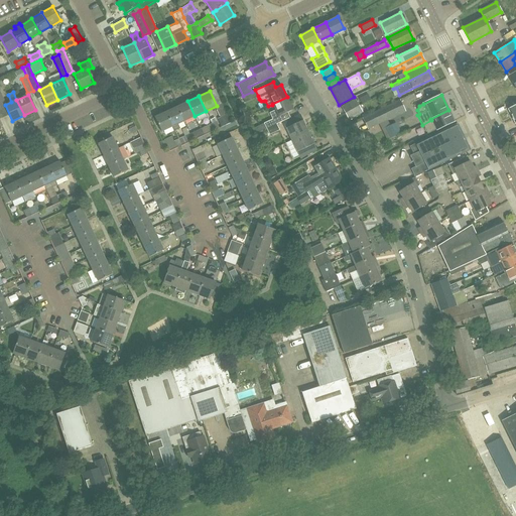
[(272,119),(269,121),(264,123),(266,129),(276,124),(290,118),(287,112),(293,110),(287,97),(272,104),(272,105),(275,110),(269,113),(272,119)]
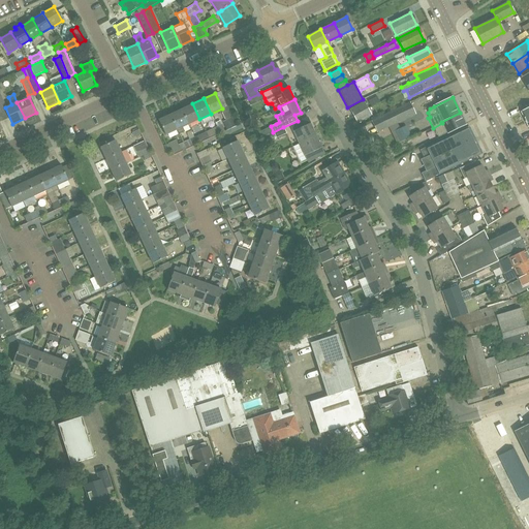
[(364,100),(349,110),(353,116),(368,107),(364,100)]
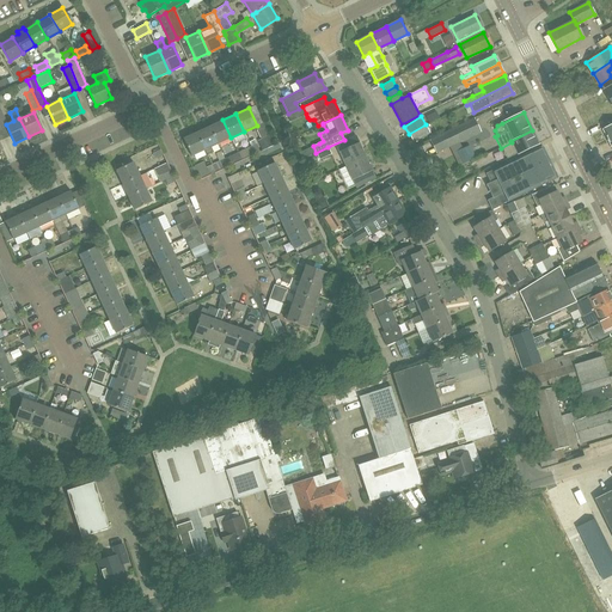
[(475,117),(446,132),(453,146),(459,142),(476,134),(482,132),(475,117)]
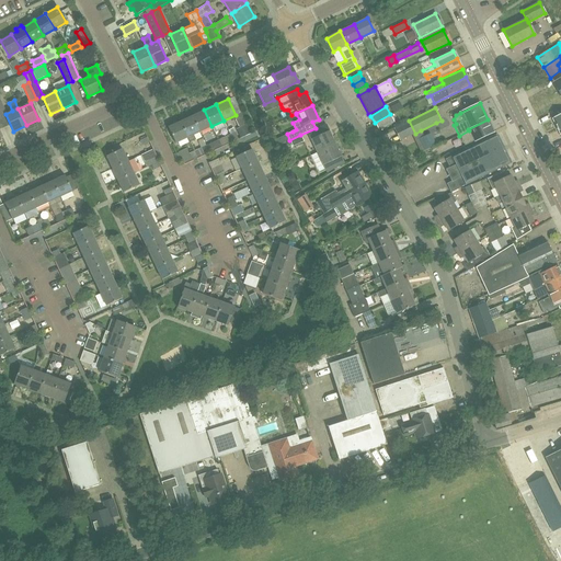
[(212,126),(204,110),(192,115),(199,132),(212,126)]
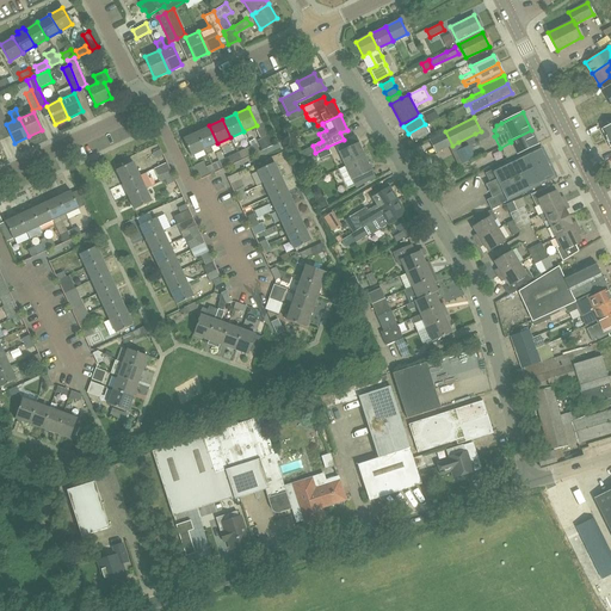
[(430,133),(425,124),(408,134),(413,142),(430,133)]
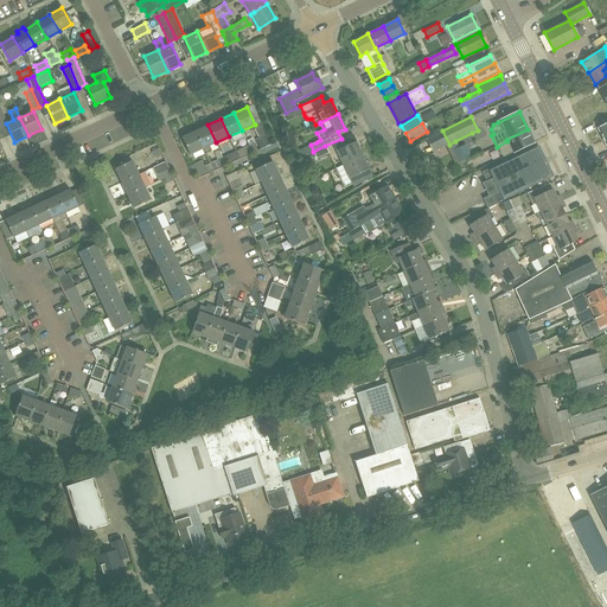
[(216,142),(208,125),(195,131),(203,148),(216,142)]
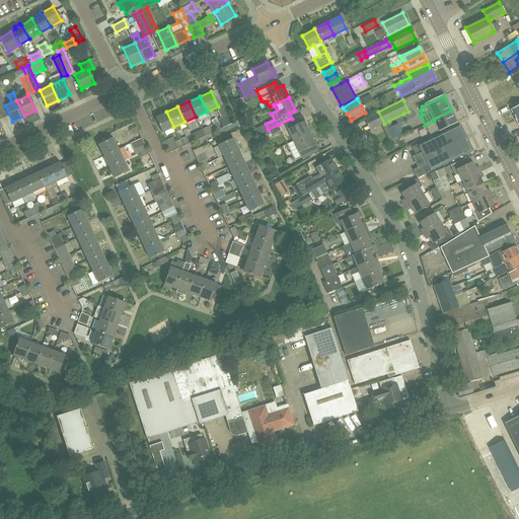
[(456,121),(451,110),(433,120),(434,121),(425,126),(429,134),(456,121)]
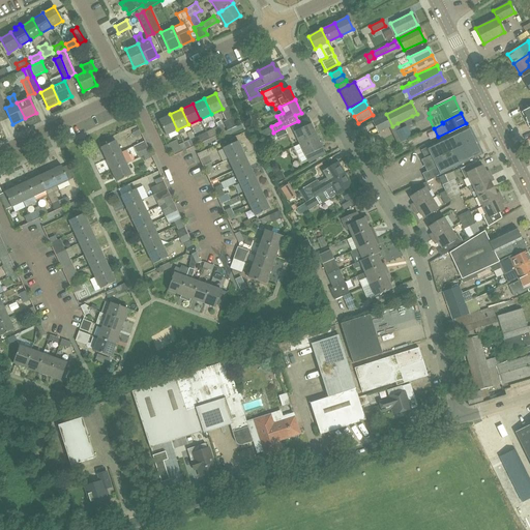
[(170,114),(158,120),(166,136),(177,129),(170,114)]
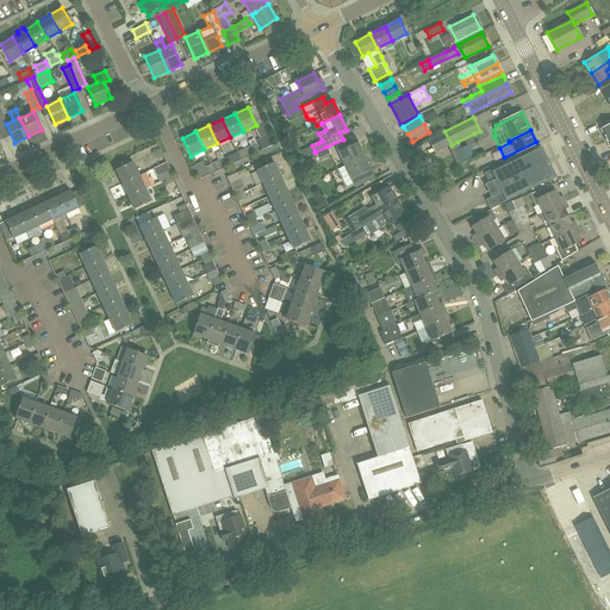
[(437,134),(428,138),(435,153),(452,145),(444,131),(437,134)]
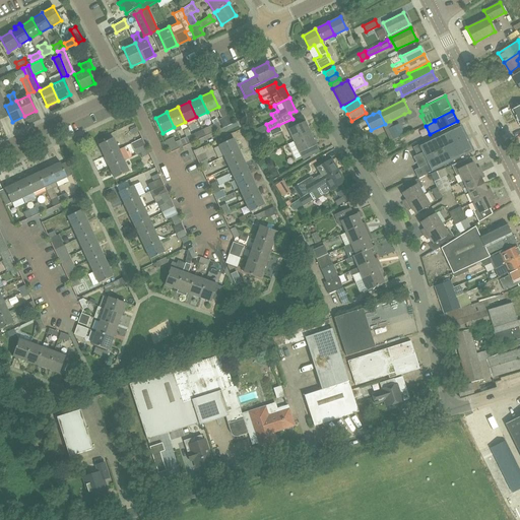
[(222,128),(233,124),(229,116),(219,120),(222,128)]
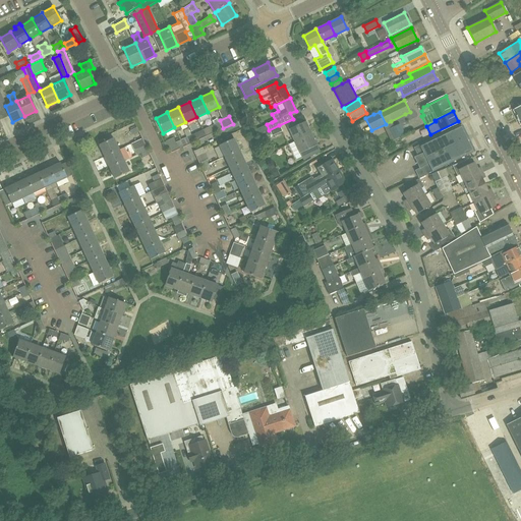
[(294,140),(311,132),(303,116),(286,124),(294,140)]
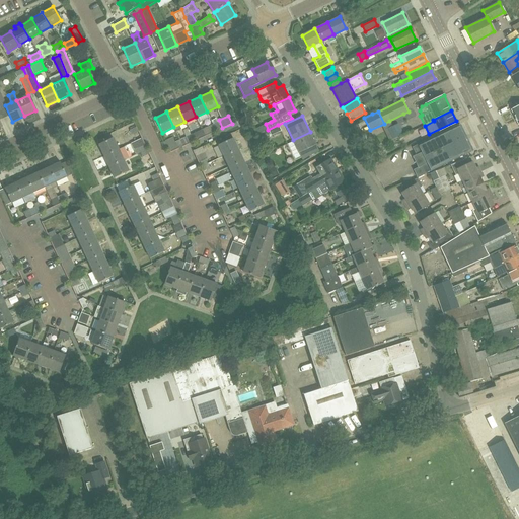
[(384,124),(392,141),(398,138),(397,136),(403,134),(398,124),(392,127),(389,121),(384,124)]
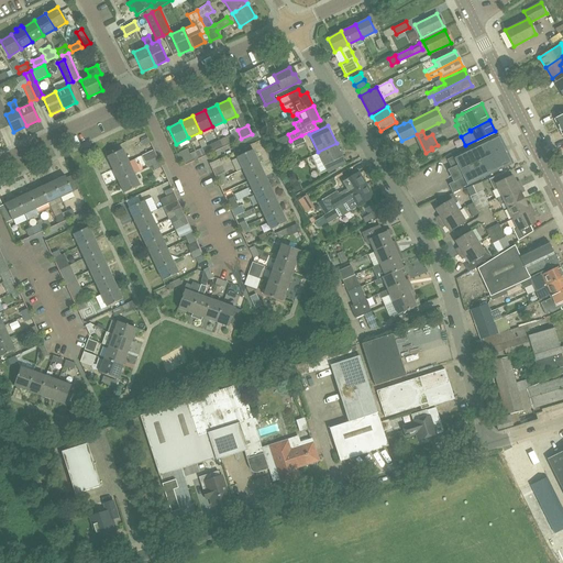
[(290,141),(295,147),(306,143),(301,135),(290,141)]
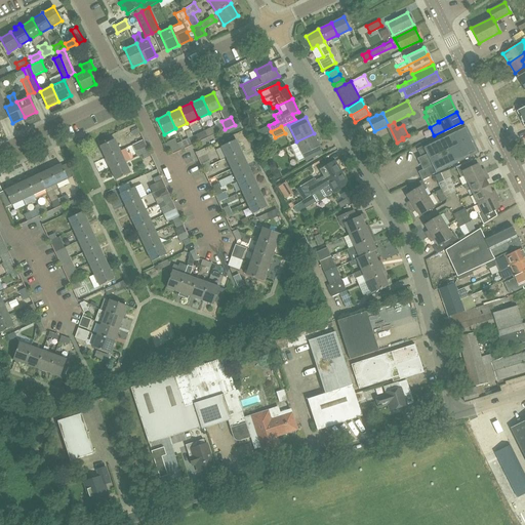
[(417,171),(419,175),(421,179),(430,176),(430,175),(476,153),(462,126),(416,149),(420,157),(417,158),(422,169),(419,170),(417,171)]
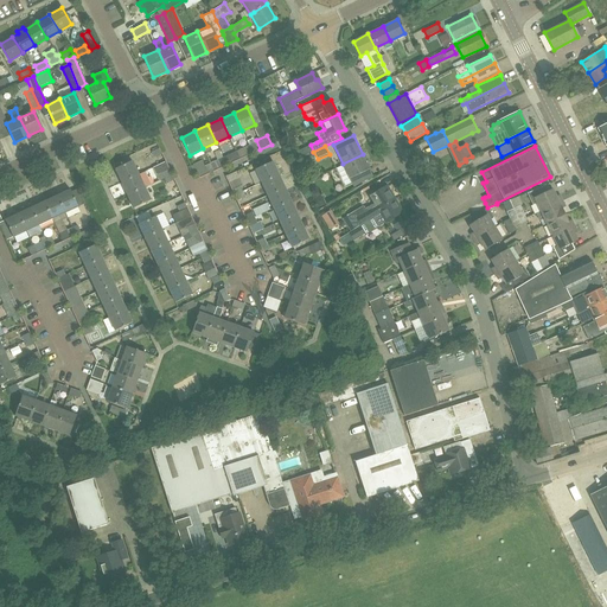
[(229,154),(223,158),(227,165),(231,164),(240,160),(236,151),(229,154)]
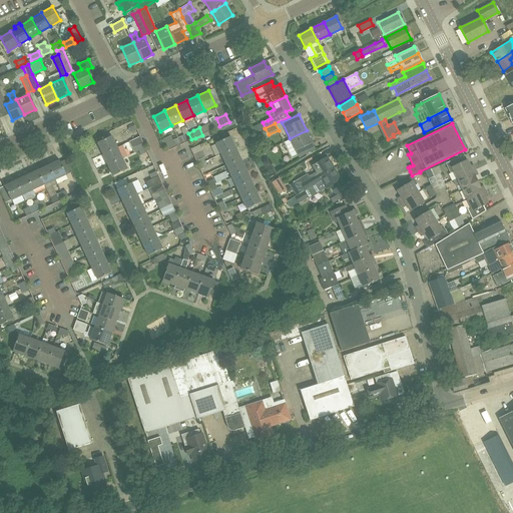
[(315,148),(307,130),(290,138),(298,156),(315,148)]
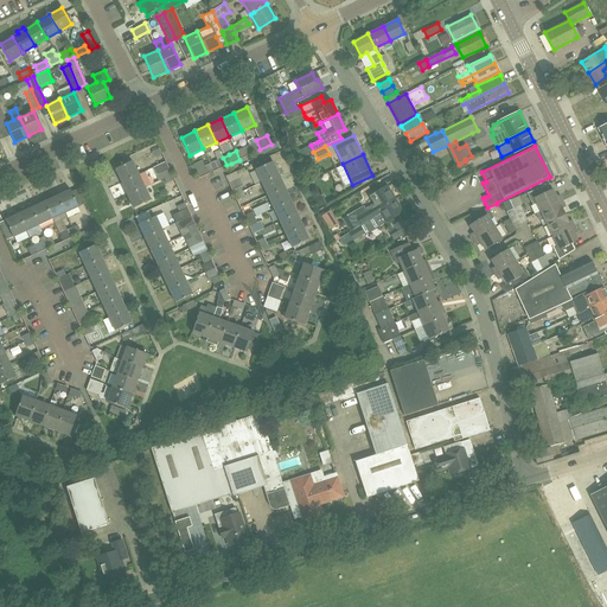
[(121,181),(139,173),(133,160),(115,168),(121,181)]
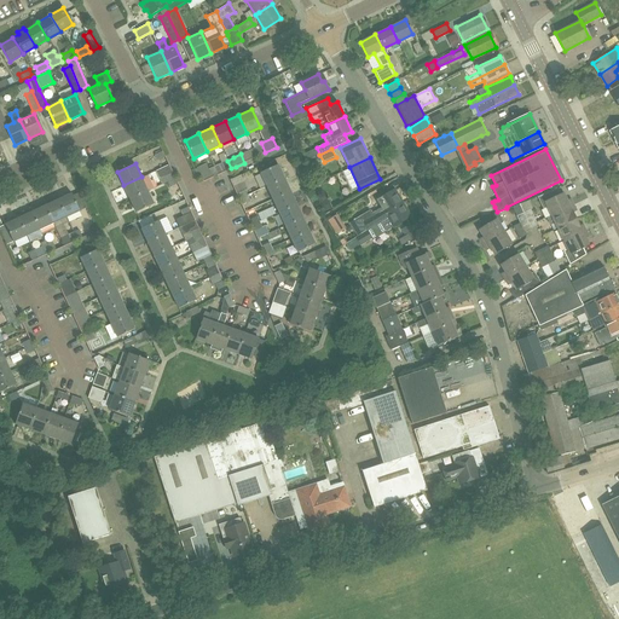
[(266,185),(284,177),(278,163),(260,172),(266,185)]
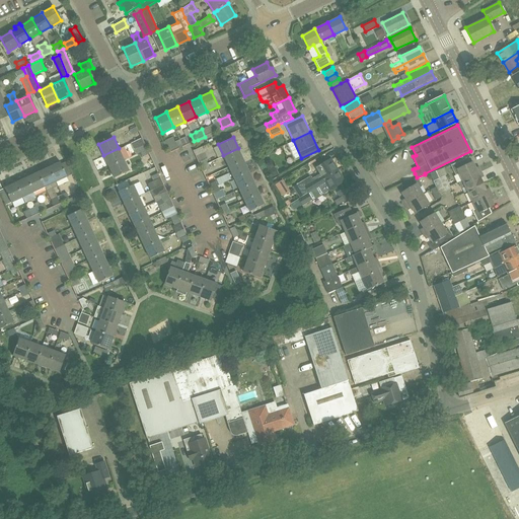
[(196,156),(204,153),(202,147),(194,151),(196,156)]
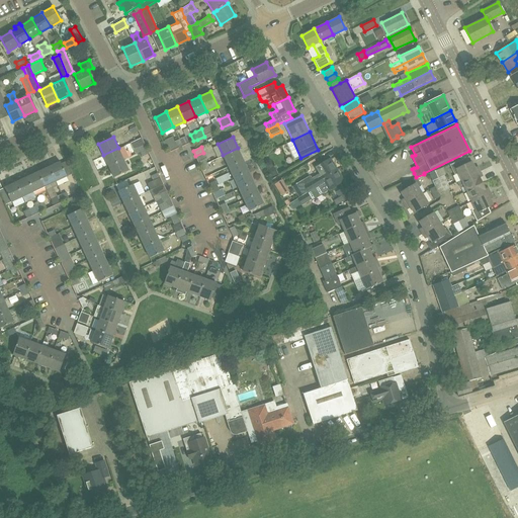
[(118,148),(103,155),(108,166),(123,159),(118,148)]
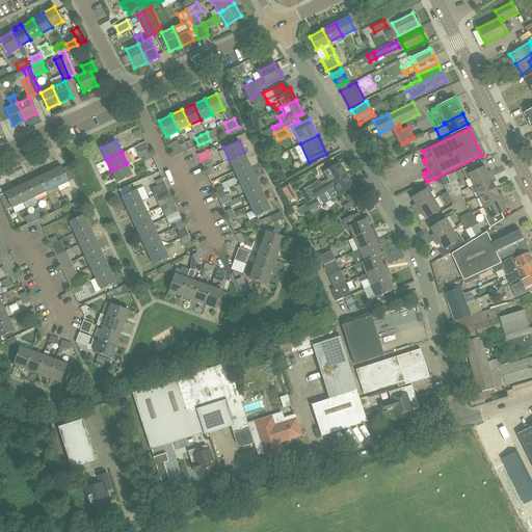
[(244,152),(229,159),(234,170),(249,163),(244,152)]
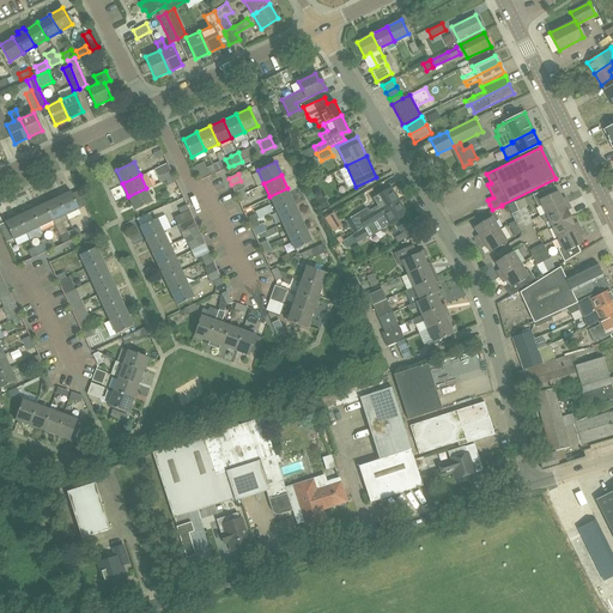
[(146,188),(128,196),(134,210),(152,201),(146,188)]
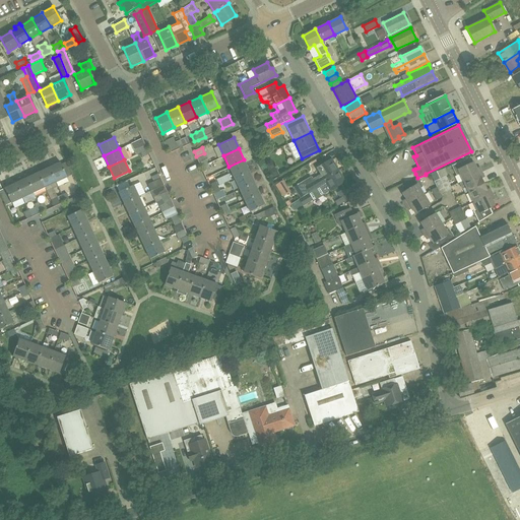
[(206,159),(198,163),(199,164),(201,168),(208,165),(206,159)]
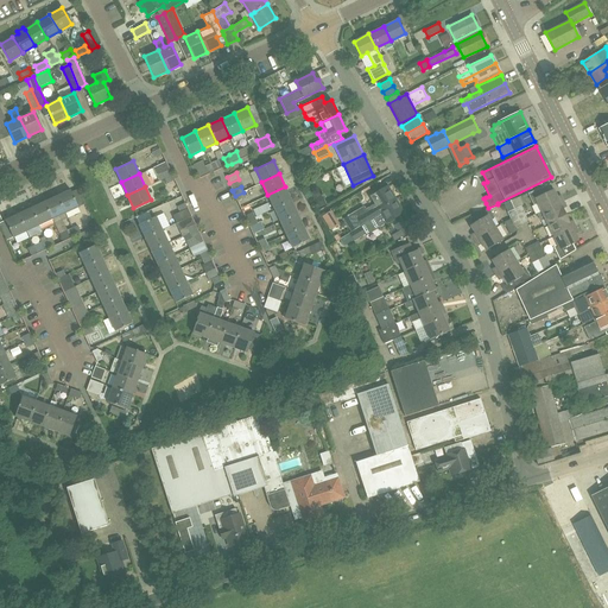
[(291,200),(285,187),(267,195),(273,208),(291,200)]
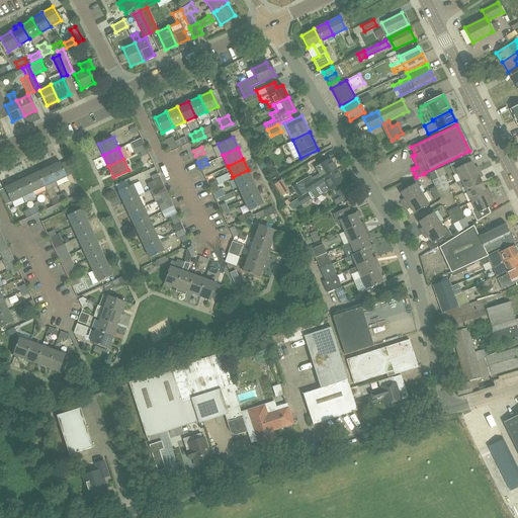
[(301,180),(301,182),(295,186),(301,195),(308,192),(308,191),(306,188),(336,170),(330,159),(316,167),(321,175),(313,180),(310,176),(301,180)]
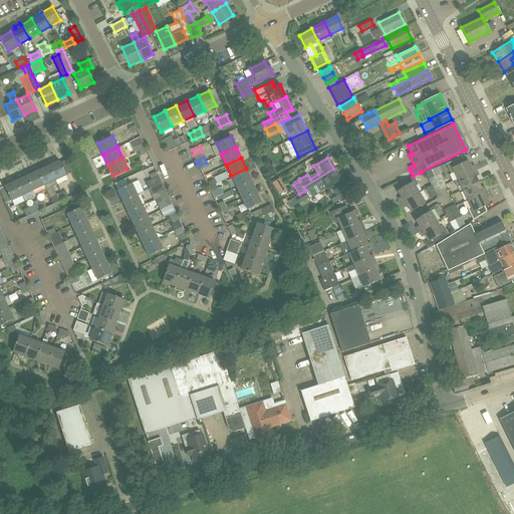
[(458,179),(475,170),(473,166),(470,167),(467,161),(463,163),(460,158),(446,163),(451,174),(454,172),(458,179)]
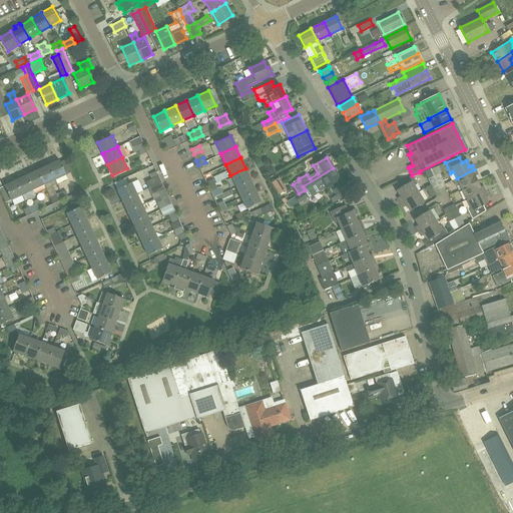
[(66,174),(61,165),(59,160),(48,165),(55,179),(66,174)]
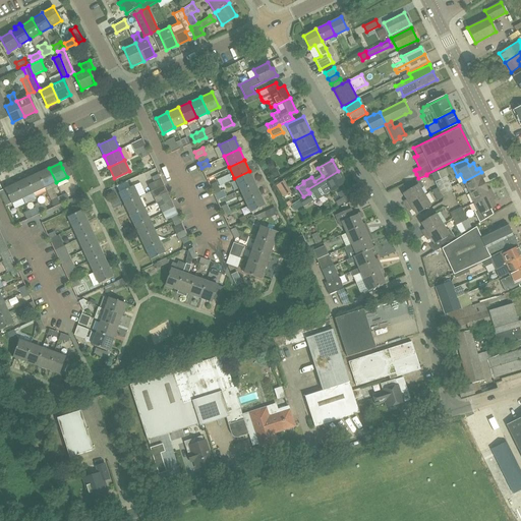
[(49,168),(38,173),(45,187),(56,182),(49,168)]
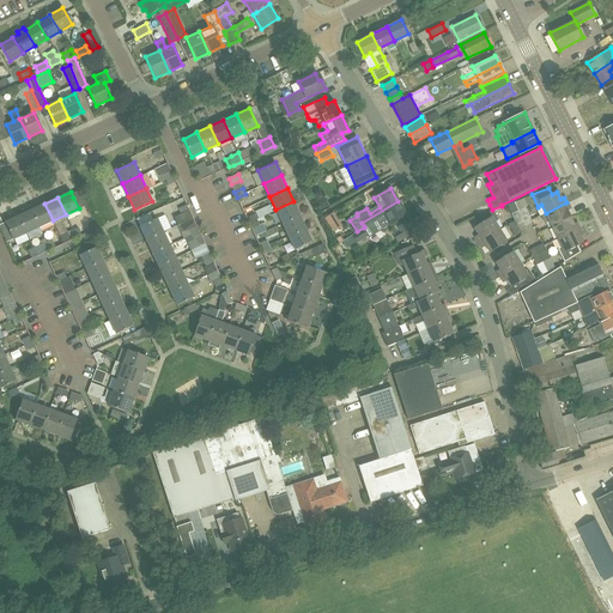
[(293,201),(275,210),(281,223),(299,214),(293,201)]
